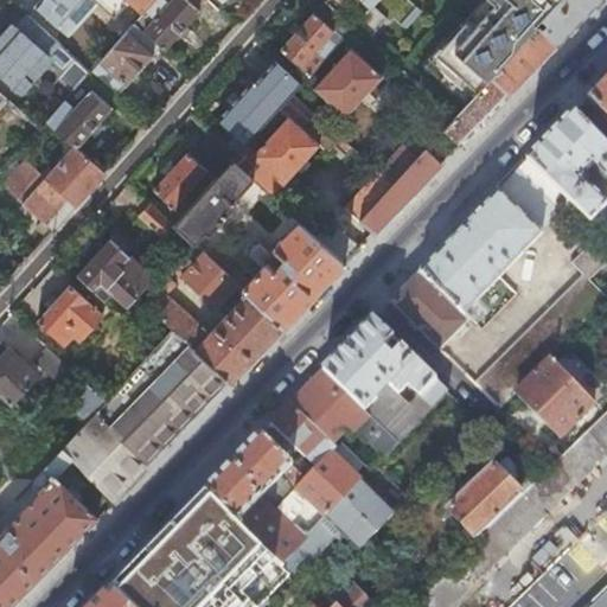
[(40,0),(36,6),(66,34),(97,0),(40,0)]
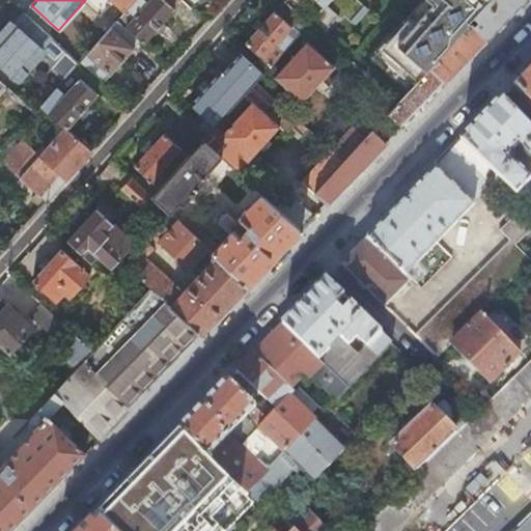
[(110,0),(123,12),(134,0),(110,0)]
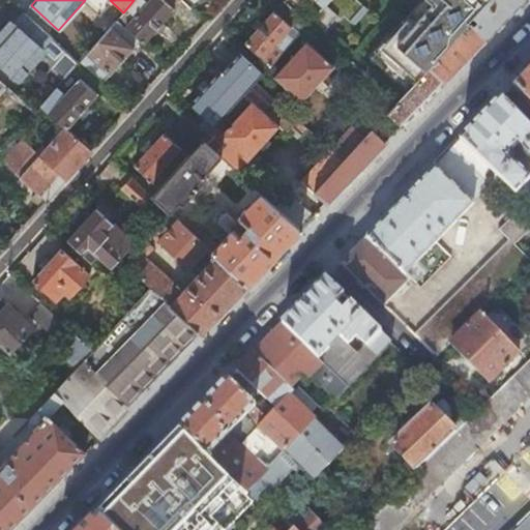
[(134,0),(123,12),(117,20),(141,40),(144,43),(181,1),(180,0),(134,0)]
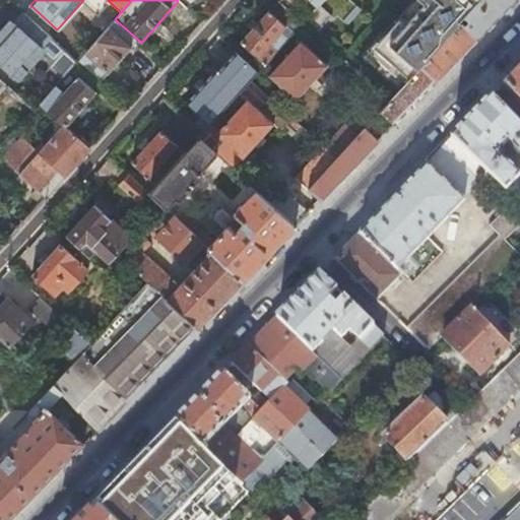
[(312,14),(321,4),(324,0),(279,0),(278,1),(291,14),(301,4),(312,14)]
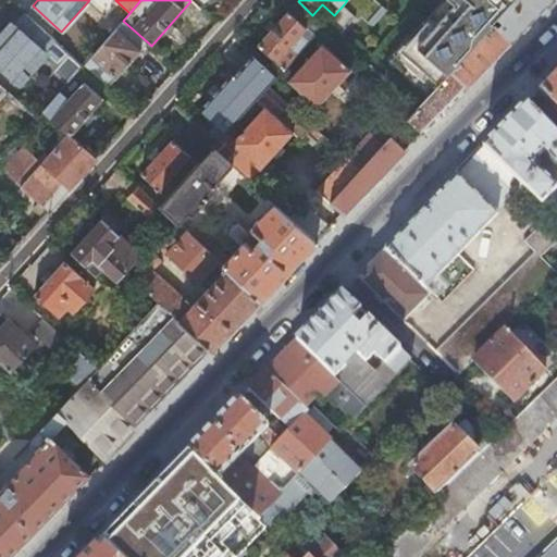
[(445,0),(392,0),(422,26),(445,0)]
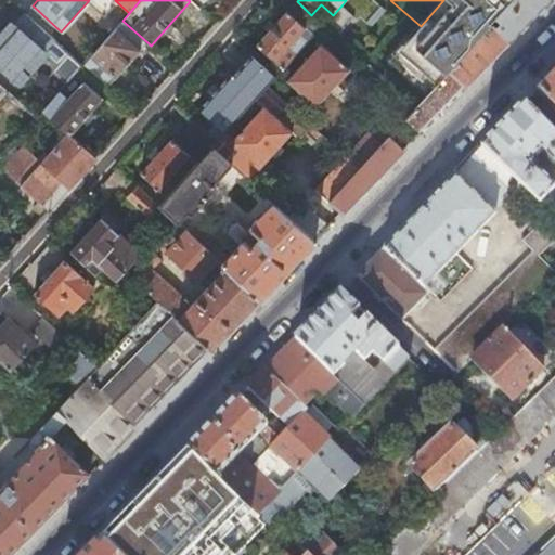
[(491,23),(512,0),(478,0),(396,90),(415,108),(450,71),(492,24),(491,23)]
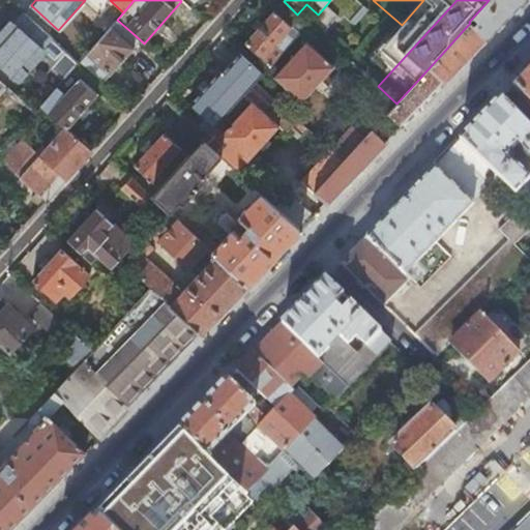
[(489,0),(469,22),(470,23),(488,39),(525,0),(489,0)]
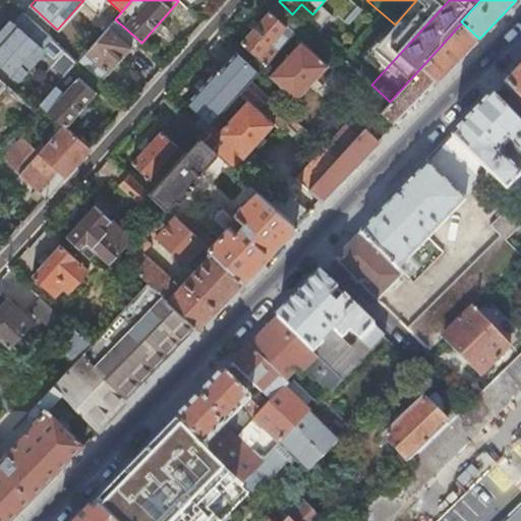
[(240,44),(266,66),(303,24),(292,14),(279,1),(240,44)]
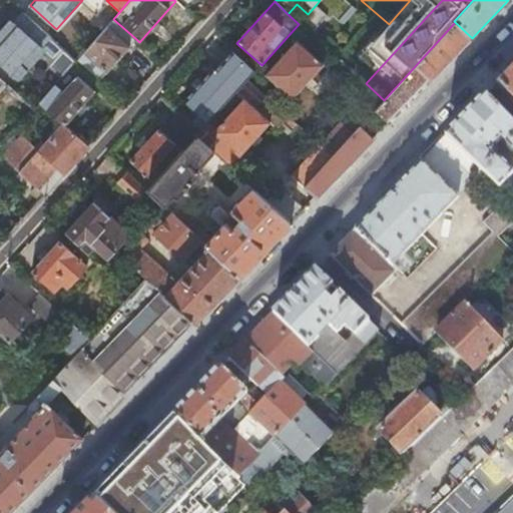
[(300,23),(347,66),(364,47),(317,4),(308,14),(300,23)]
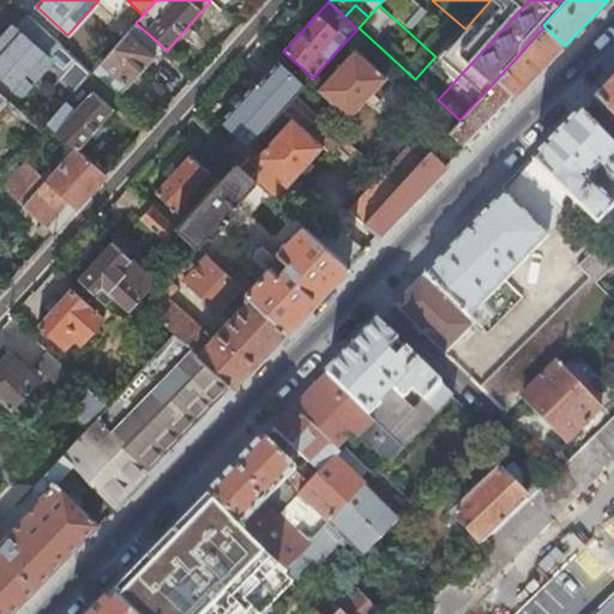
[(59,44),(28,16),(0,46),(0,76),(17,91),(23,84),(28,88),(35,79),(31,76),(59,44)]
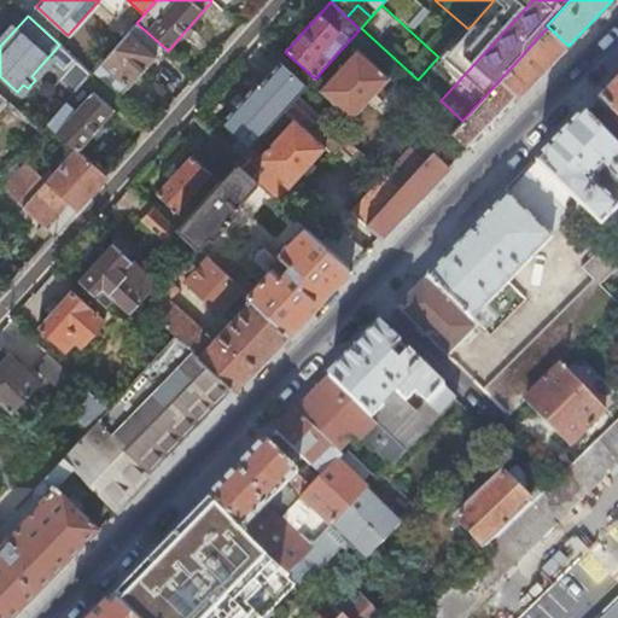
[(136,23),(103,60),(97,68),(92,73),(116,93),(123,86),(126,88),(164,47),(136,23)]
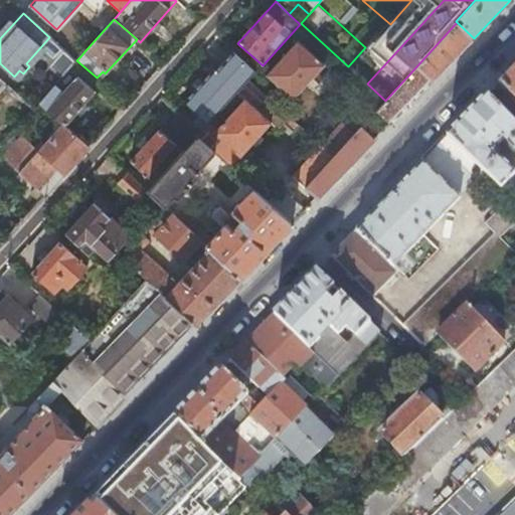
[(433,80),(474,38),(457,22),(417,65),(433,80)]
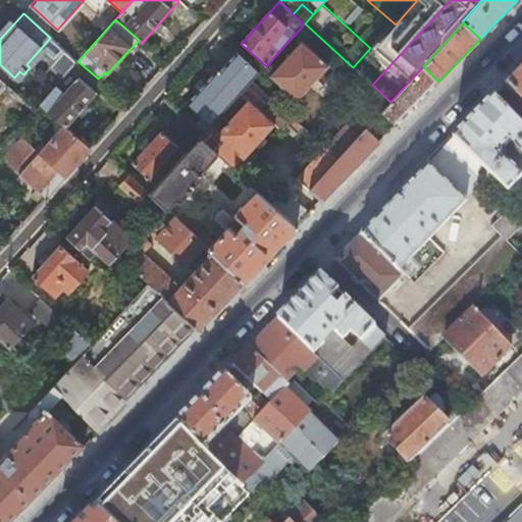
[(66,33),(56,44),(76,62),(77,61),(82,57),(87,51),(66,33)]
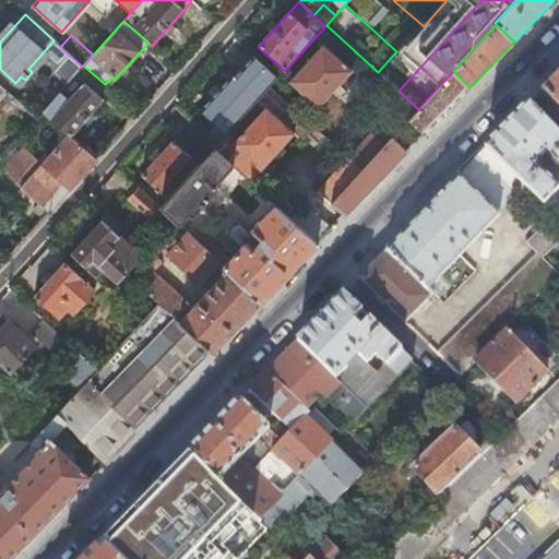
[(319,106),(351,70),(323,45),(290,81),(319,106)]
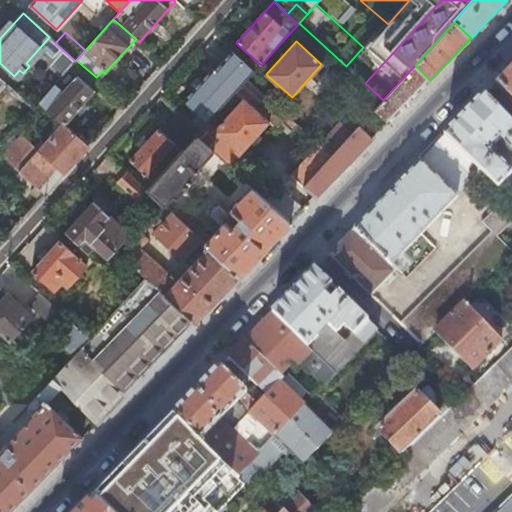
[(245,83),(248,79),(255,72),(232,51),(214,71),(212,69),(184,101),(200,115),(193,122),(202,131),(207,125),(209,123),(237,92),(245,83)]
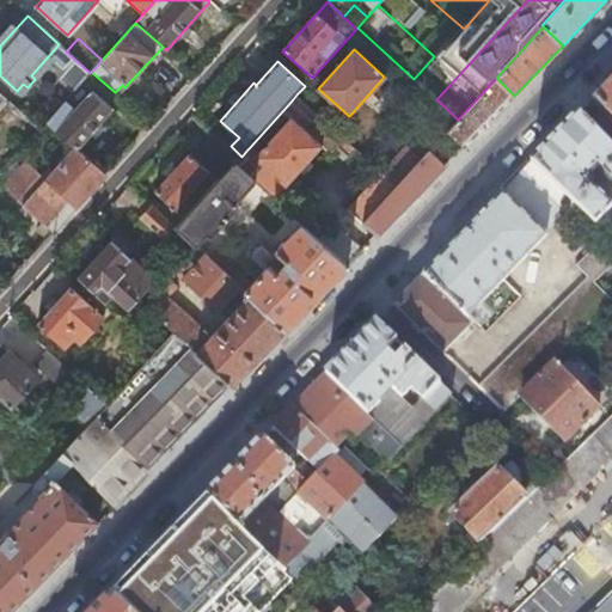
[(465,145),(514,96),(496,78),(458,120),(448,130),(465,145)]
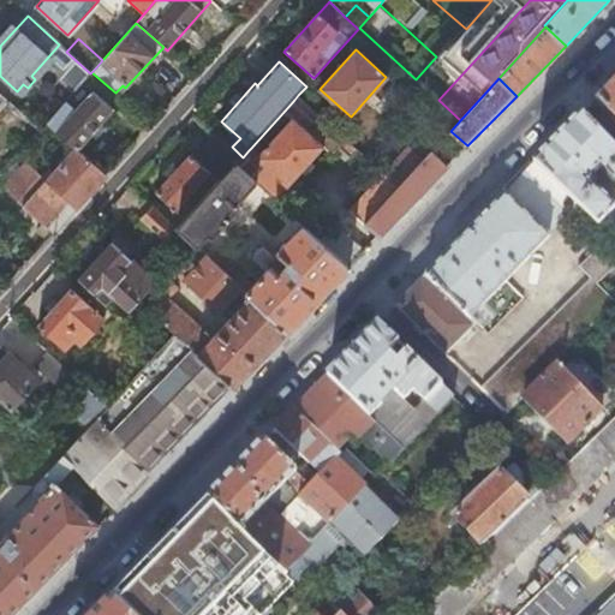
[(614,79),(596,100),(614,119),(614,79)]
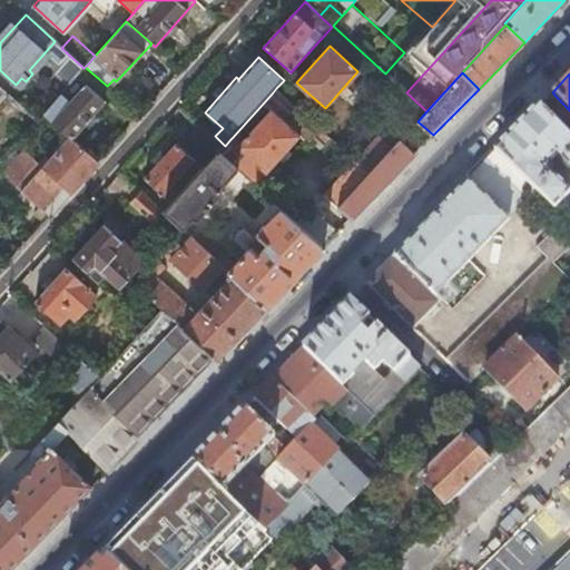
[(43,112),(71,137),(72,137),(104,102),(85,85),(67,105),(57,97),(57,98),(46,110),(43,112)]
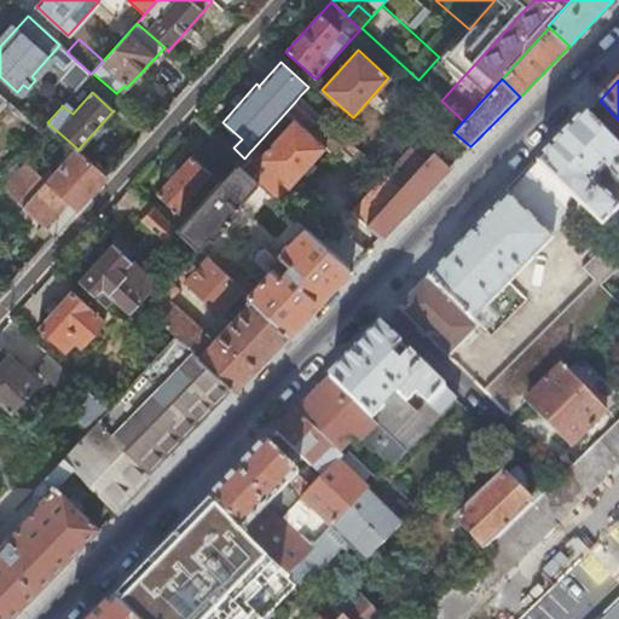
[(352,154),(357,148),(300,96),(296,100),(287,111),(295,119),(327,146),(333,151),(339,144),(352,154)]
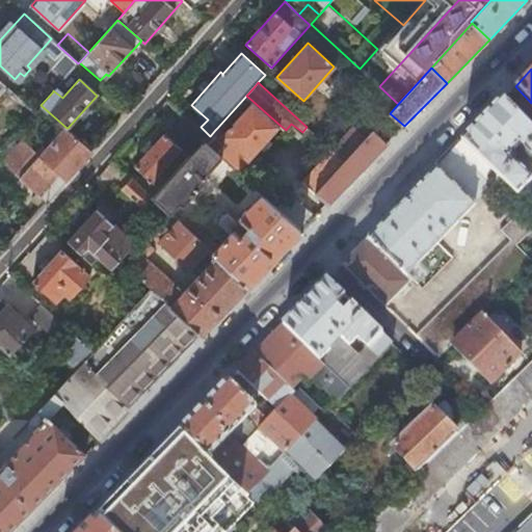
[(222,137),(254,102),(246,96),(217,128),(215,130),(222,137)]
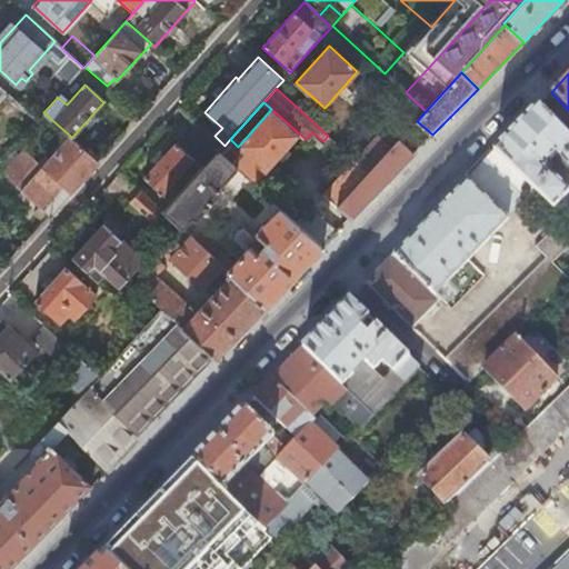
[(568,136),(539,106),(496,150),(537,189),(563,217),(568,210),(568,192),(551,175),(549,175),(543,169),(547,166),(550,169),(555,165),(551,161),(557,156),(562,160),(562,163),(568,170),(568,136)]
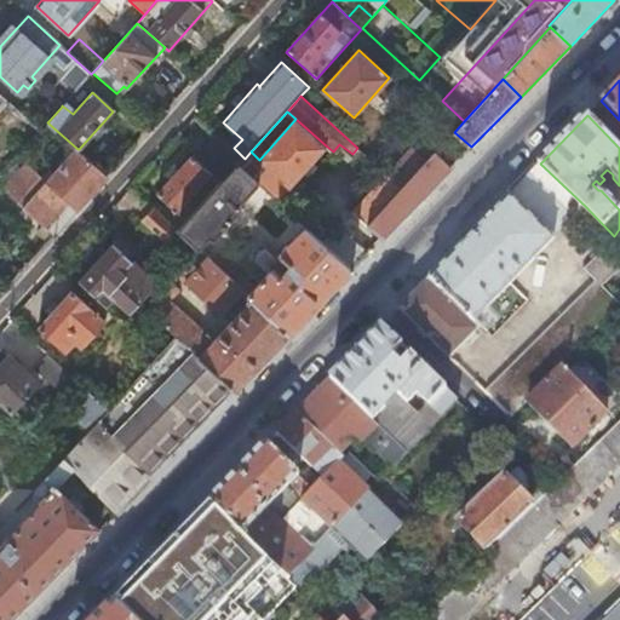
[(16,127),(30,141),(39,132),(23,118),(16,127)]
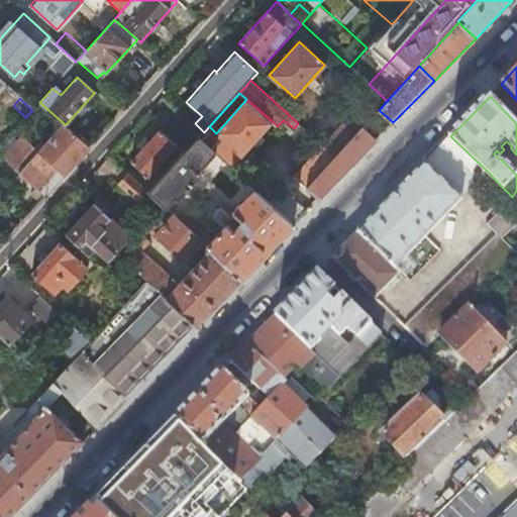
[(232,169),(273,122),(246,99),(216,133),(209,126),(204,132),(199,138),(216,153),(232,169)]
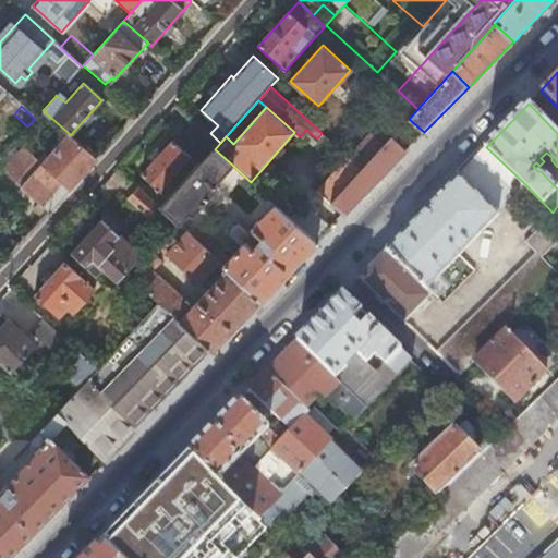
[(220,143),(210,133),(196,121),(176,144),(199,166),(215,149),(220,143)]
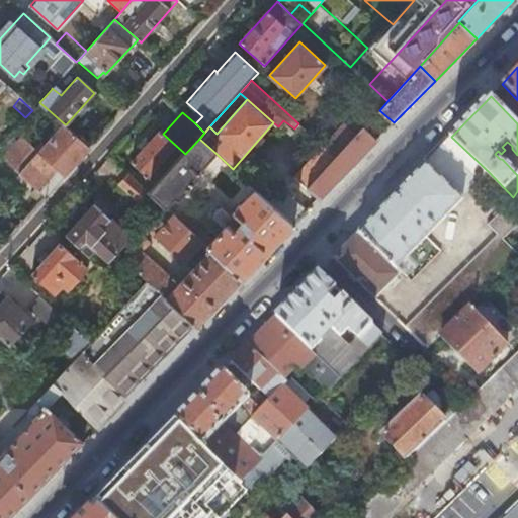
[(22,138),(3,159),(44,196),(89,146),(66,124),(65,124),(39,152),(22,138)]
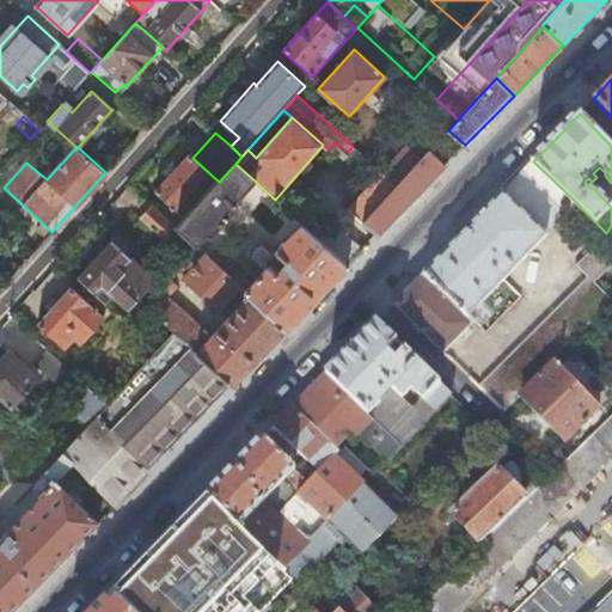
[(377,237),(446,165),(429,151),(422,159),(412,151),(387,177),(398,187),(366,224),(365,225),(377,237)]
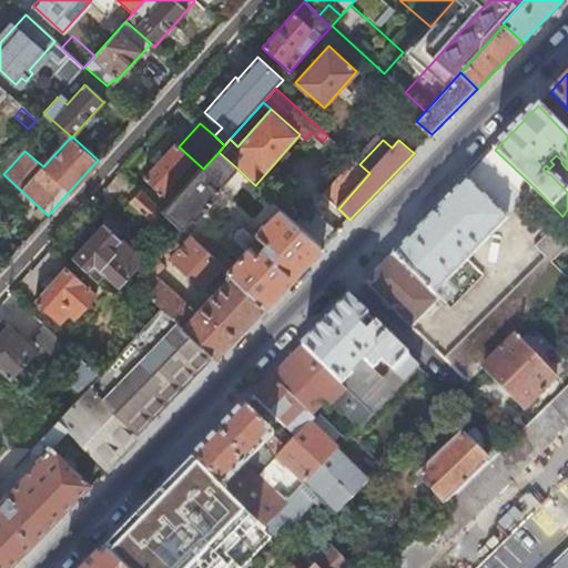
[(163,210),(165,211),(203,169),(179,146),(175,144),(144,179),(162,194),(155,202),(163,210)]
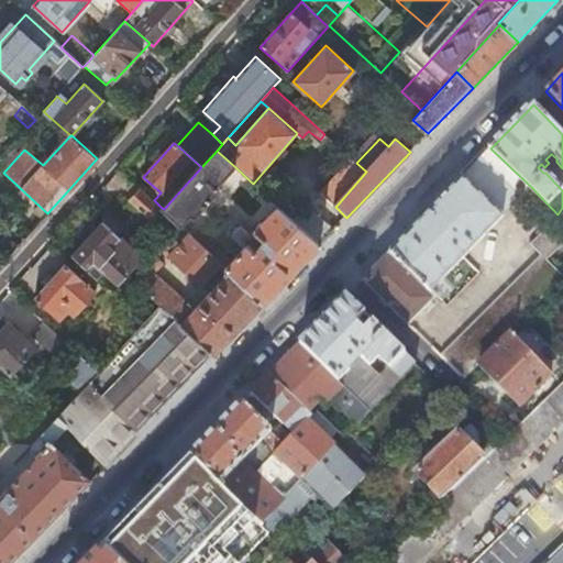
[(531,187),(490,148),(363,279),(409,324),(437,295),(432,290),(531,187)]
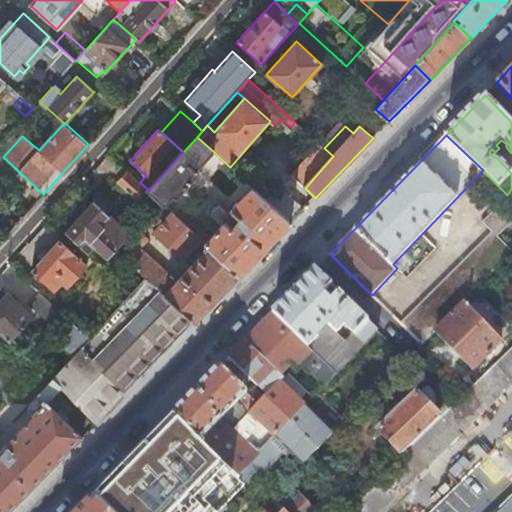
[(199,169),(214,152),(197,137),(183,152),(149,190),(165,205),(175,195),(179,198),(203,172),(199,169)]
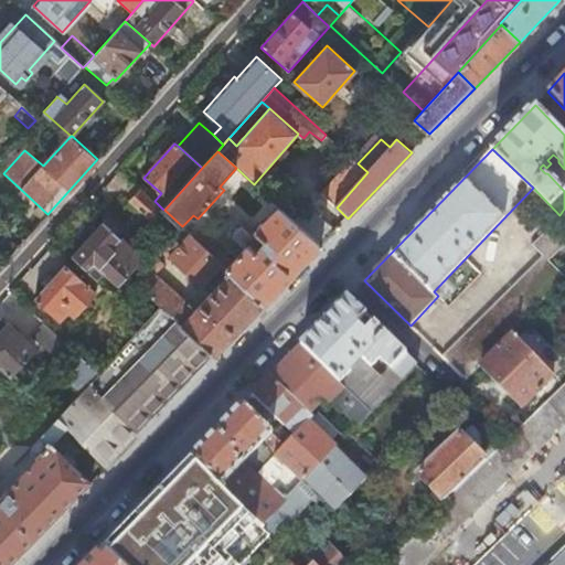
[(368,172),(358,163),(354,160),(323,194),(338,206),(368,172)]
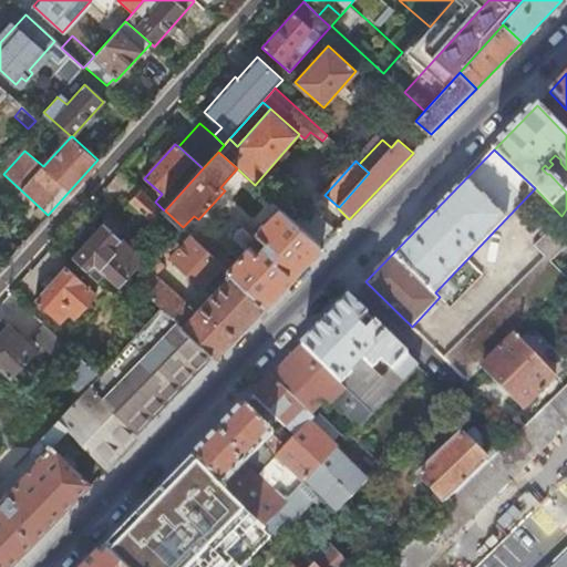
[(152,220),(163,209),(155,202),(143,191),(132,203),(152,220)]
